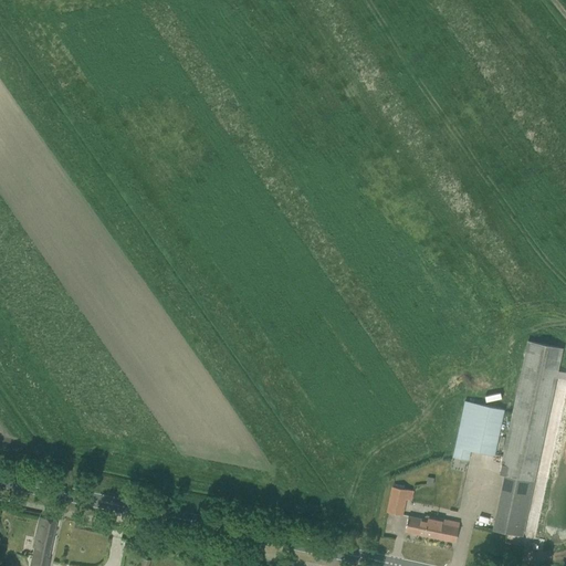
[(495,520),(493,530),(522,536),(524,525),(556,378),(565,379),(565,395),(533,545),(532,545),(531,547),(555,553),(557,543),(565,545),(565,540),(565,371),(558,370),(564,348),(527,341),(513,406),(504,443),(500,464),(506,465),(495,520)]
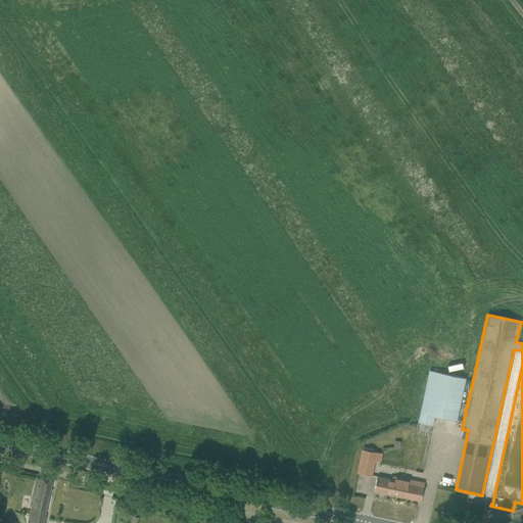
[(434,417),(457,421),(466,378),(430,371),(419,423),(433,426),(434,417)]
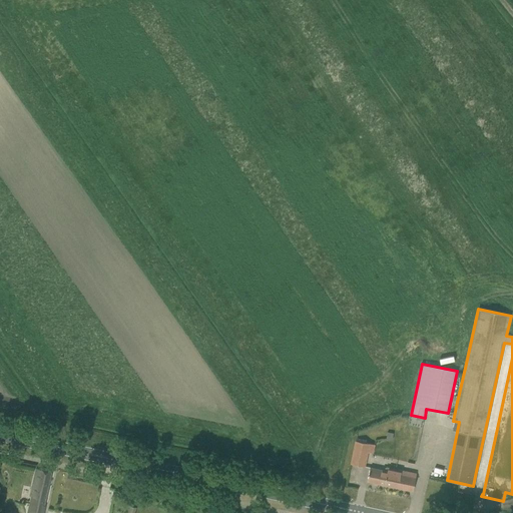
[(356,441),(351,464),(364,467),(367,452),(369,444),(356,441)]
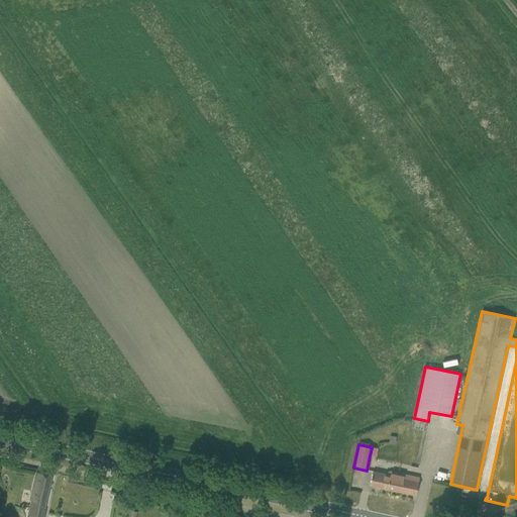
[(370,486),(416,496),(420,478),(389,471),(388,475),(373,472),(370,486)]
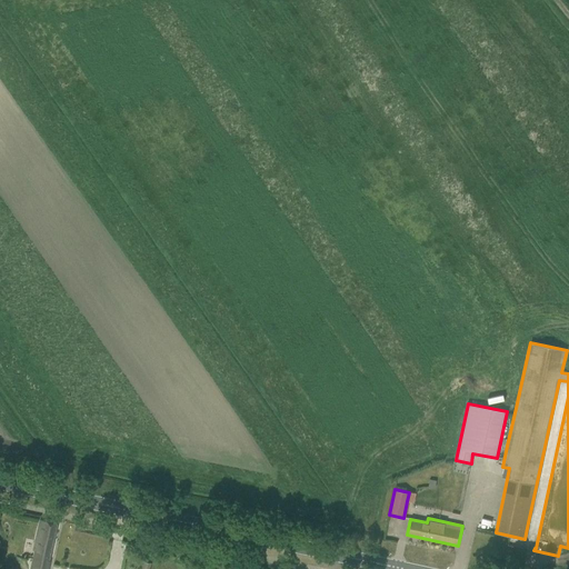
[(31,568),(48,568),(56,536),(56,535),(58,525),(40,520),(37,531),(32,550),(36,551),(31,568)]
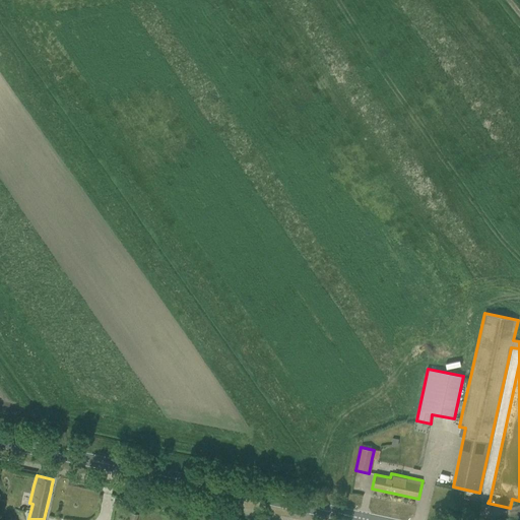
All buildings are outlined.
